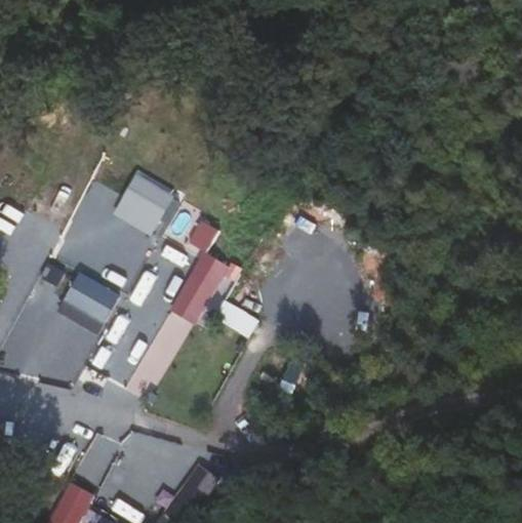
[(207,250),(219,226),(200,216),(189,241),(207,250)]
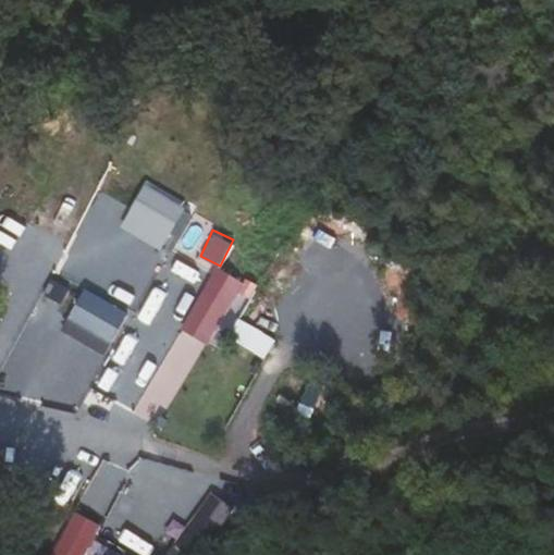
[(236,281),(225,274),(217,290),(226,296),(236,281)]
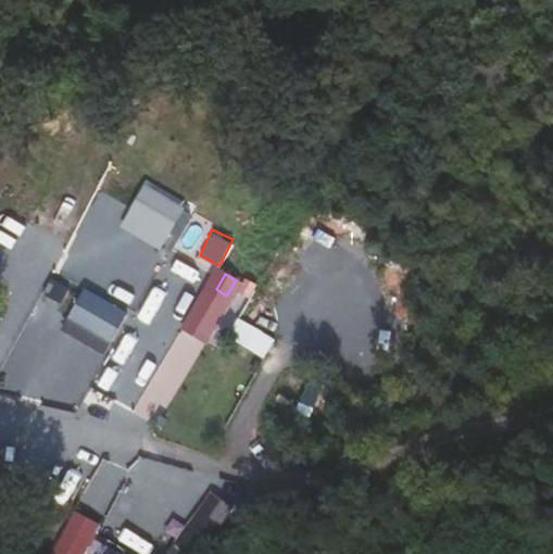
[(82,285),(66,318),(114,338),(128,305),(82,285)]
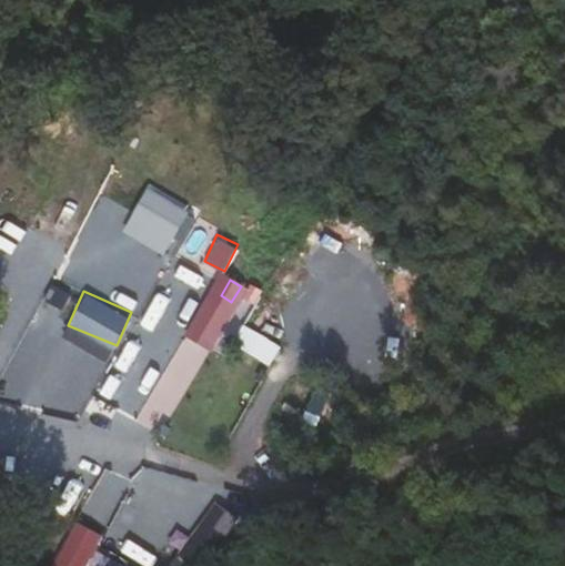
[(188,373),(173,365),(161,383),(177,392),(188,373)]
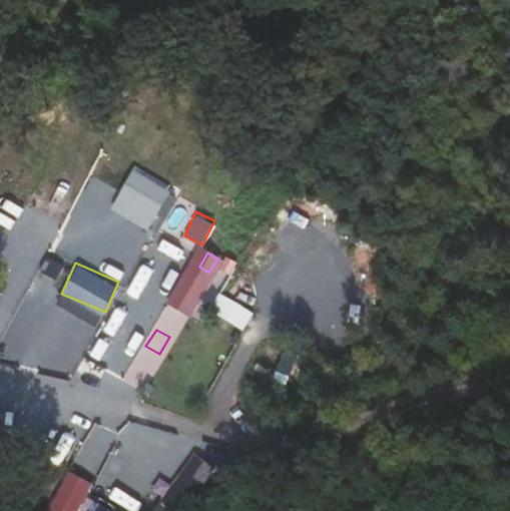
[(159,354),(145,346),(131,370),(144,378),(159,354)]
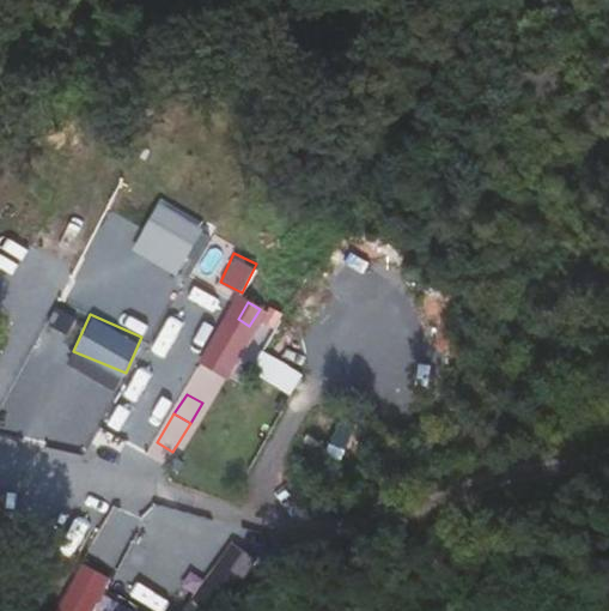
[(120,574),(156,590),(170,556),(135,540),(120,574)]
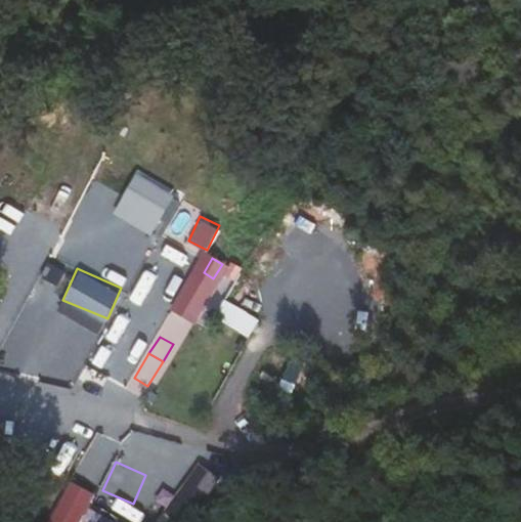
[(182,481),(166,508),(186,520),(202,492),(182,481)]
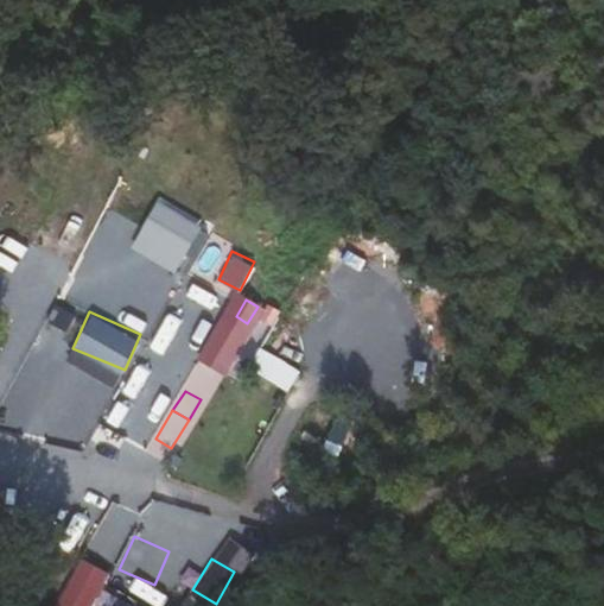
[(44,603),(50,605),(91,605),(105,579),(76,566),(67,587),(55,581),(44,603)]
